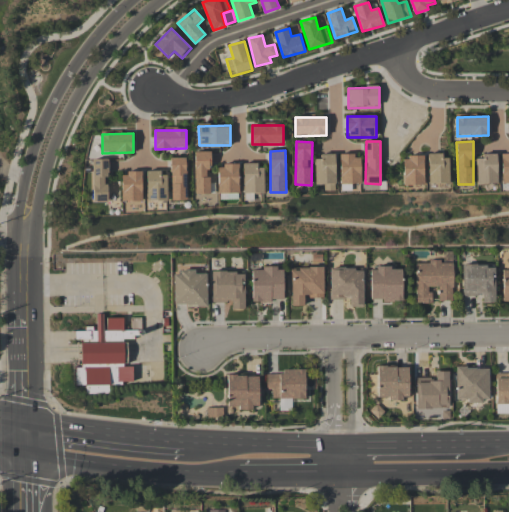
[(195,194),(209,194),(209,168),(212,168),(212,152),(196,152),(195,194)]
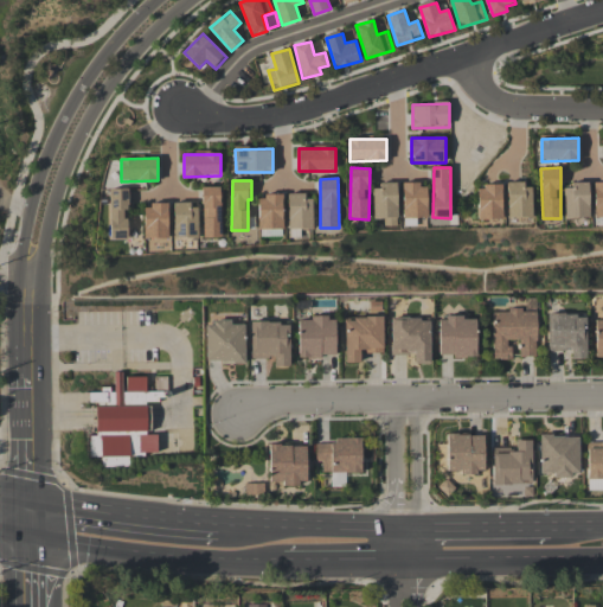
[(397,184),(373,185),(374,218),(398,218),(397,184)]
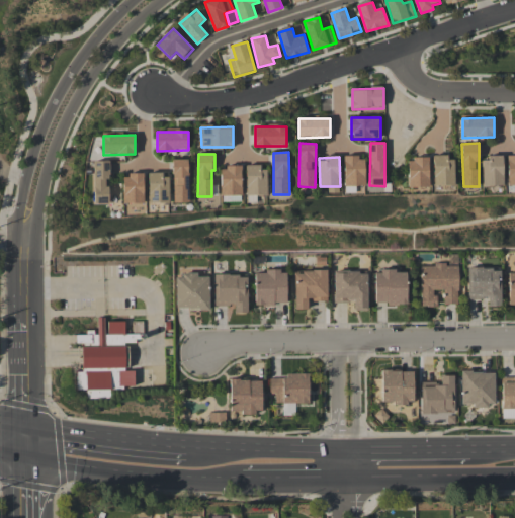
[(364,157),(344,157),(345,186),(365,185),(364,157)]
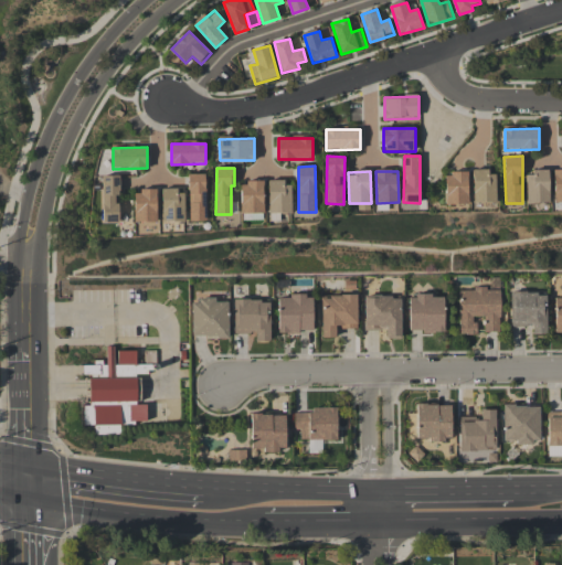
[(496,203),(496,171),(474,171),(473,202),(496,203)]
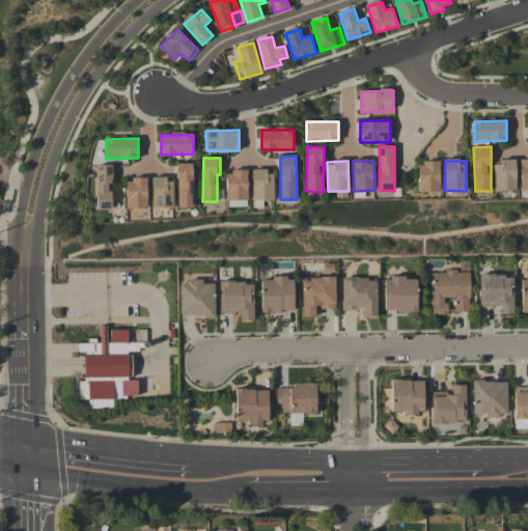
[(494,162),(496,191),(517,191),(516,161),(494,162)]
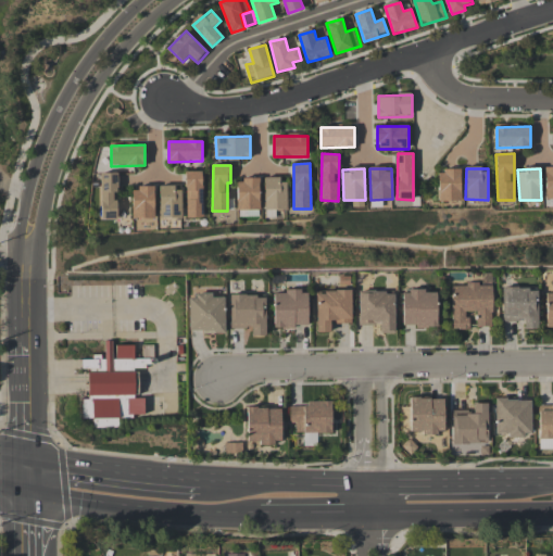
[(439,201),(461,201),(461,169),(438,171),(439,201)]
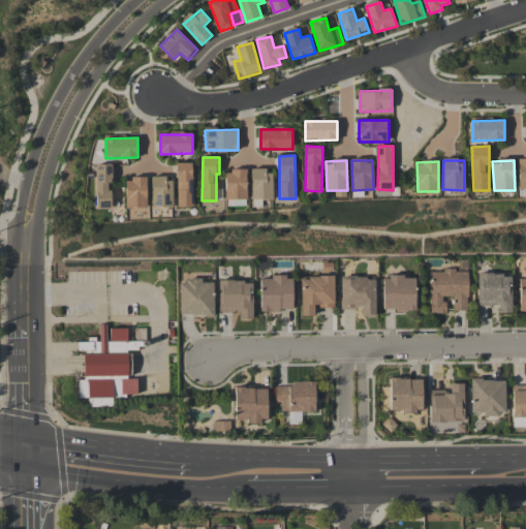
[(193,162),(177,163),(178,207),(194,207),(193,162)]
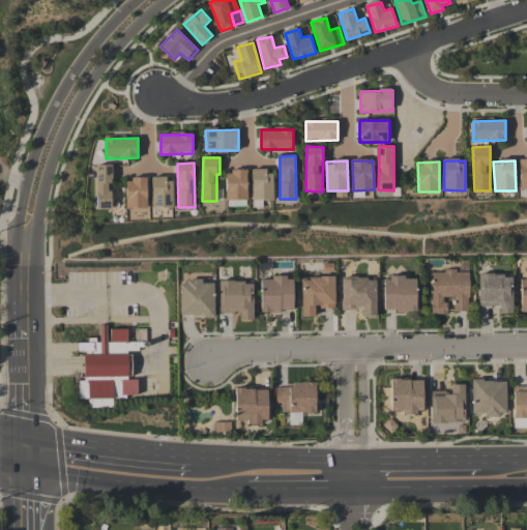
[(111,209),(112,165),(97,165),(96,209),(111,209)]
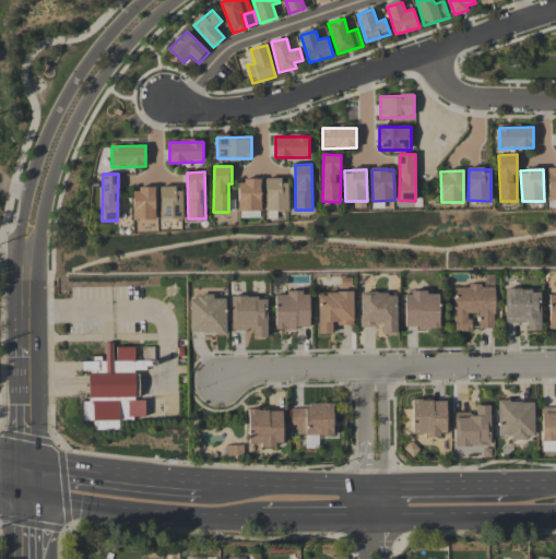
[(261,180),(239,180),(239,211),(262,211),(261,180)]
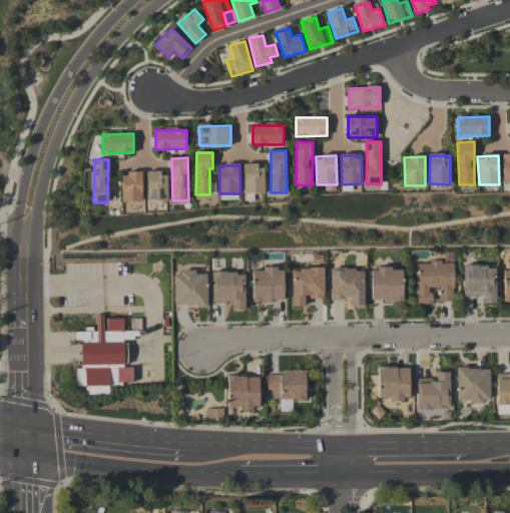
[(244,193),(265,193),(265,165),(244,165),(244,193)]
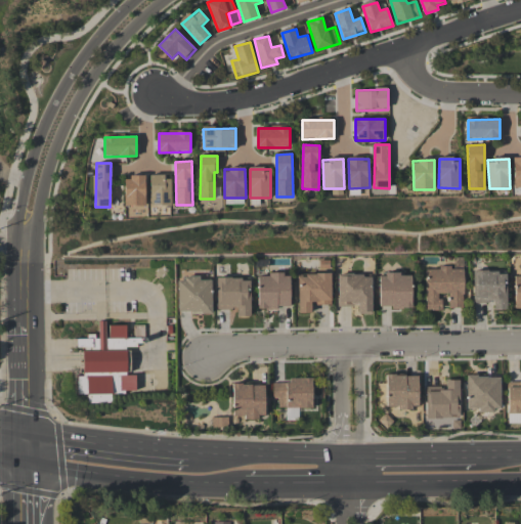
[(146,176),(126,176),(125,206),(145,206),(146,176)]
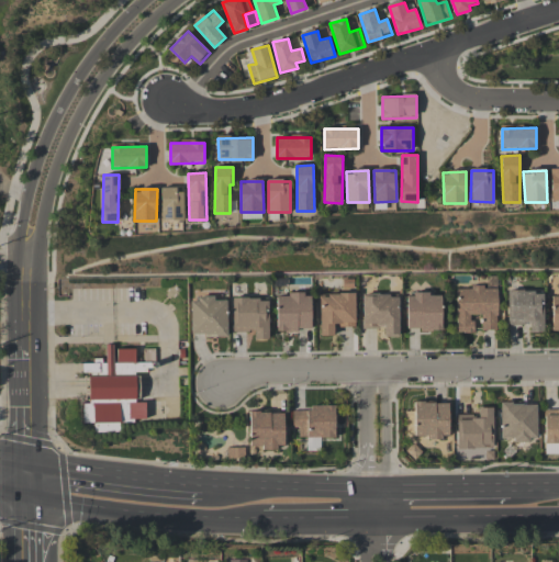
[(185,221),(185,189),(161,189),(161,221),(185,221)]
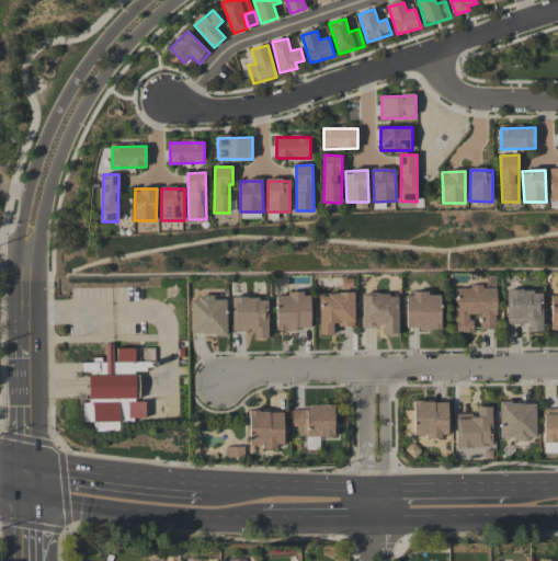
[(457,287),(457,332),(474,332),(474,315),(481,315),(481,330),(498,330),(498,286),(457,287)]
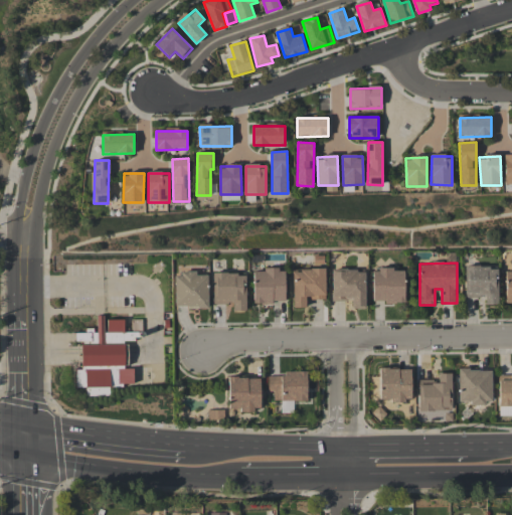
[(466,267),(467,298),(486,298),(486,304),(499,304),(499,267),(466,267)]
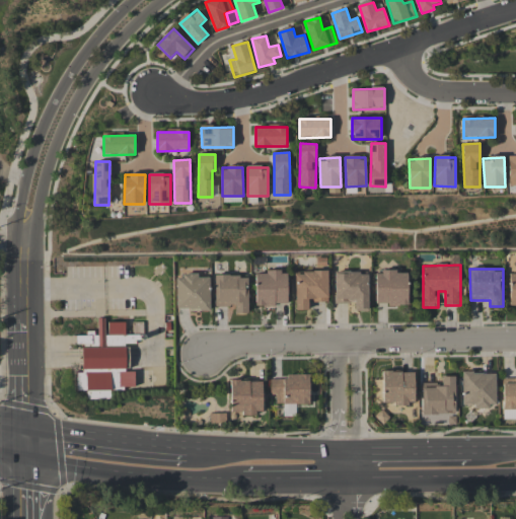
[(296,271),(296,310),(309,310),(309,301),(328,301),(329,272),(296,271)]
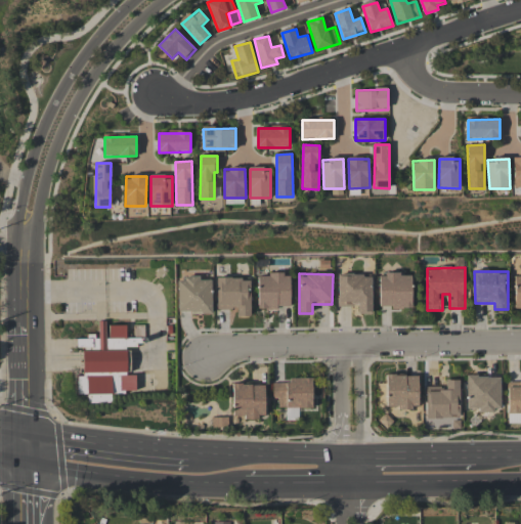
[(380,274),(381,308),(413,307),(413,273),(380,274)]
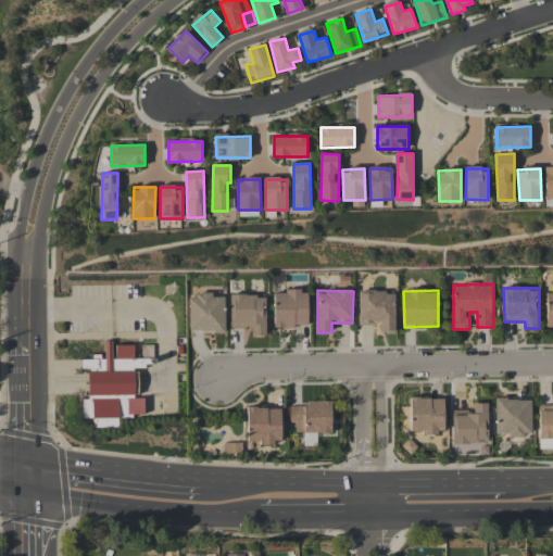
[(275,291),(275,327),(309,327),(309,291),(275,291)]
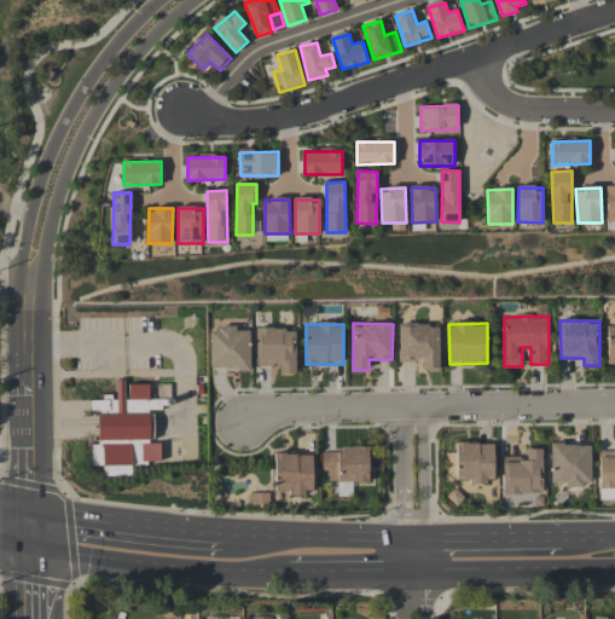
[(440,370),(441,325),(400,325),(400,362),(424,362),(424,370),(440,370)]
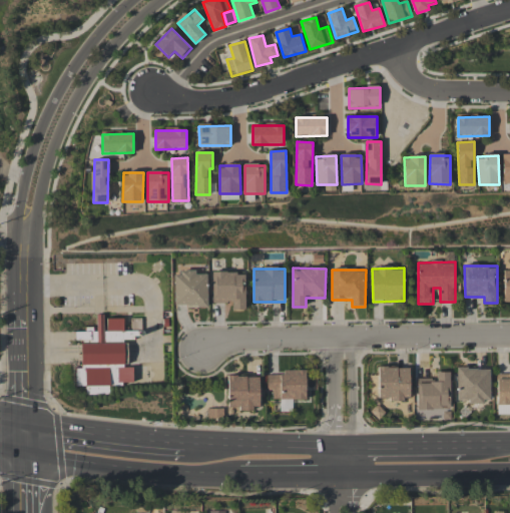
[(175,307),(208,307),(208,274),(197,275),(197,272),(175,272),(175,307)]
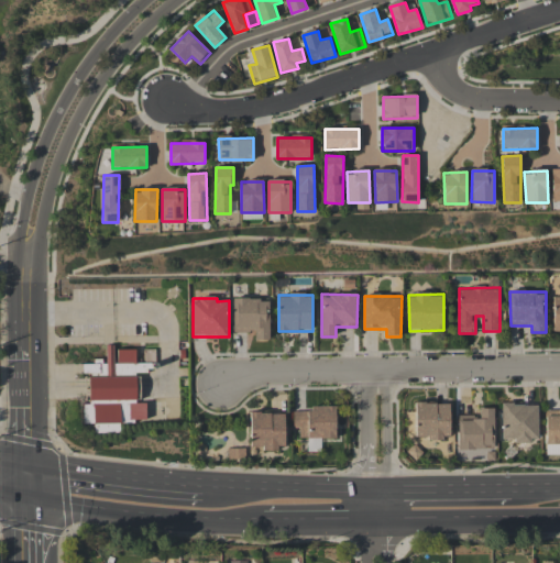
[(270,299),(234,299),(234,333),(255,332),(255,340),(271,340),(270,299)]
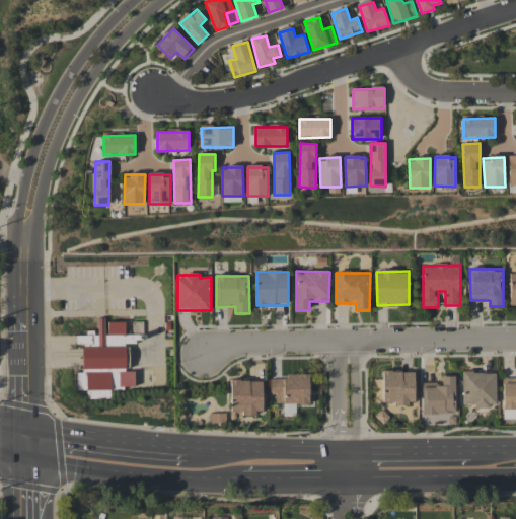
[(74,373),(73,391),(82,392),(83,394),(84,394),(84,396),(87,396),(86,399),(111,399),(111,392),(136,392),(137,372),(126,372),(126,369),(130,369),(131,348),(126,348),(126,344),(138,344),(138,340),(140,341),(144,341),(146,339),(145,335),(141,335),(136,336),(135,322),(112,321),(111,335),(106,335),(106,318),(99,318),(98,335),(96,335),(96,330),(88,330),(87,336),(74,336),(74,345),(81,345),(81,348),(78,348),(78,370),(82,370),(82,373),(74,373)]
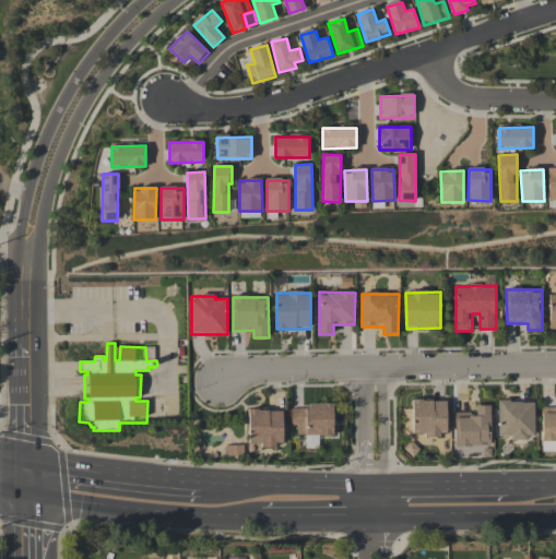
[(414,436),(448,436),(448,400),(413,401),(414,436)]
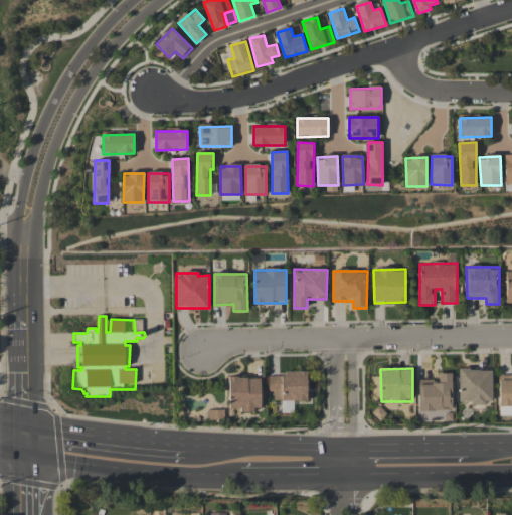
[(459,403),(492,403),(493,370),(460,369),(459,403)]
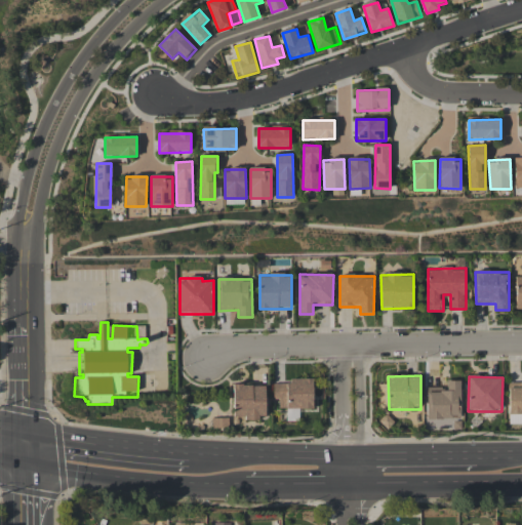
[(274,399),(280,399),(281,409),(314,408),(314,378),(290,378),(290,384),(274,384),(274,399)]
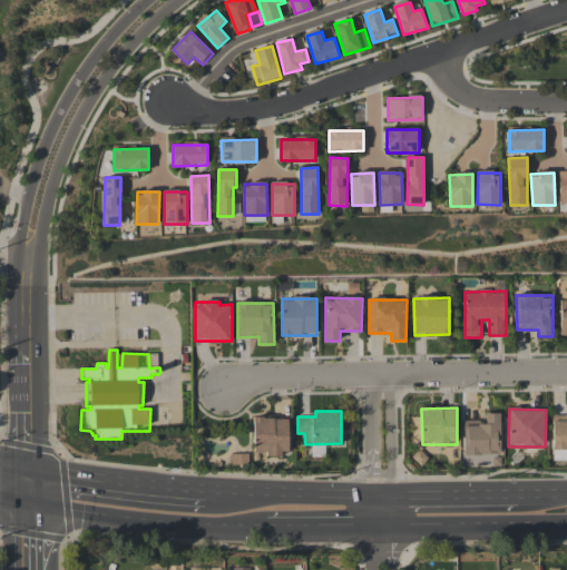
[(465,421),(466,454),(501,454),(501,413),(486,414),(487,421),(465,421)]
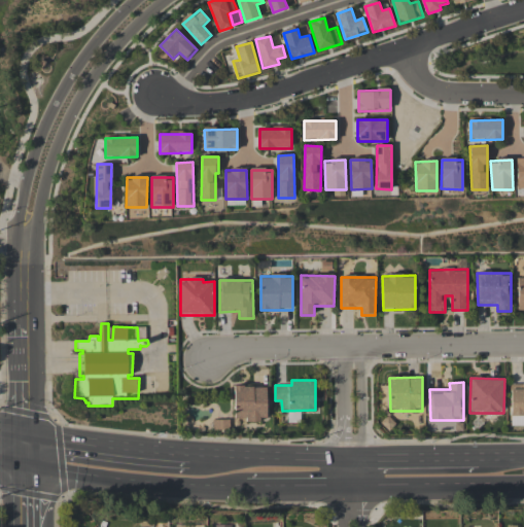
[(236,418),(246,418),(246,420),(268,420),(268,386),(235,387),(236,418)]
